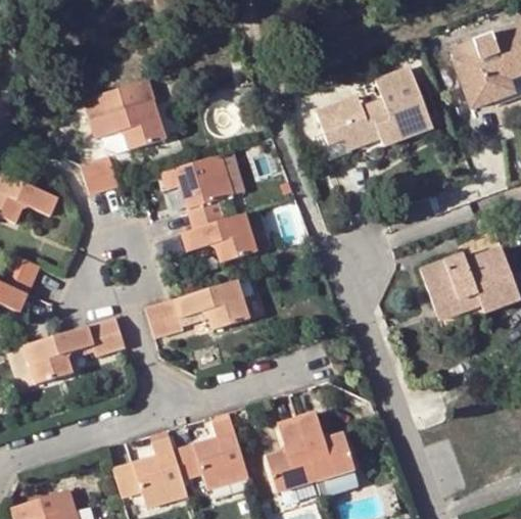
[(510,76),(520,72),(520,31),(489,42),(486,33),(469,39),(473,50),(448,59),(466,106),(488,98),(490,102),(516,92),(510,76)]
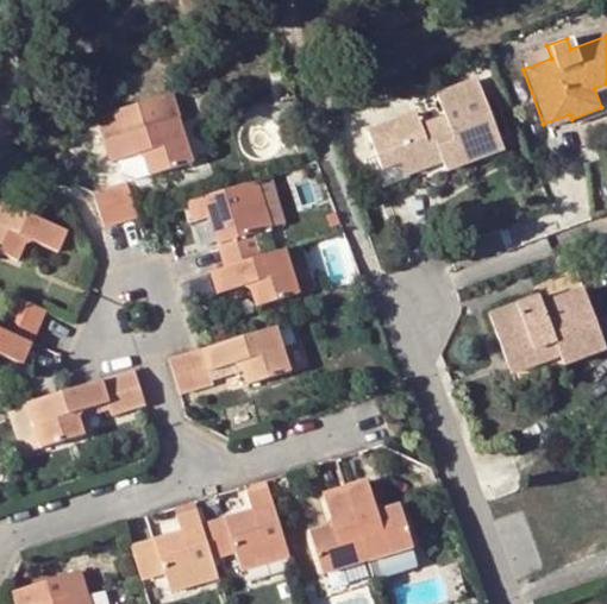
[(270,82),(283,81),(277,67),(268,69),(270,82)]
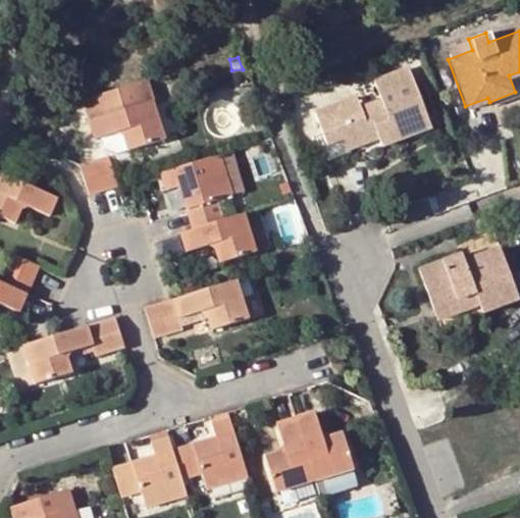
[(373,131),(375,138),(378,145),(427,126),(405,66),(370,80),(376,98),(357,105),(352,94),(311,111),(321,140),(312,144),(318,162),(345,152),(344,150),(362,142),(360,136),(373,131)]
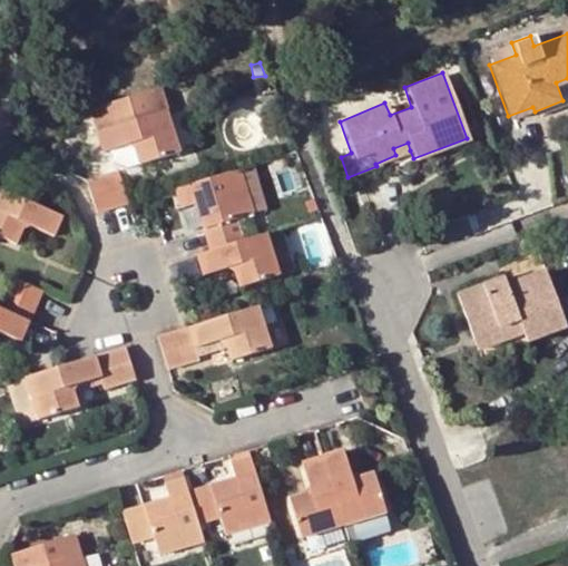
[(88,106),(103,149),(107,147),(129,142),(137,147),(140,160),(178,149),(178,148),(167,111),(158,84),(88,106)]
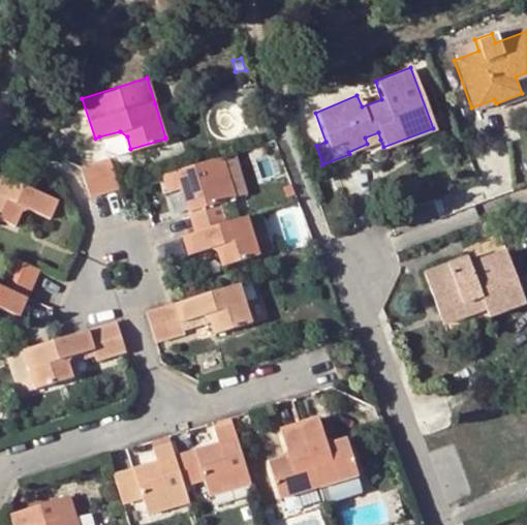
[(168,98),(155,103),(165,137),(179,132),(168,98)]
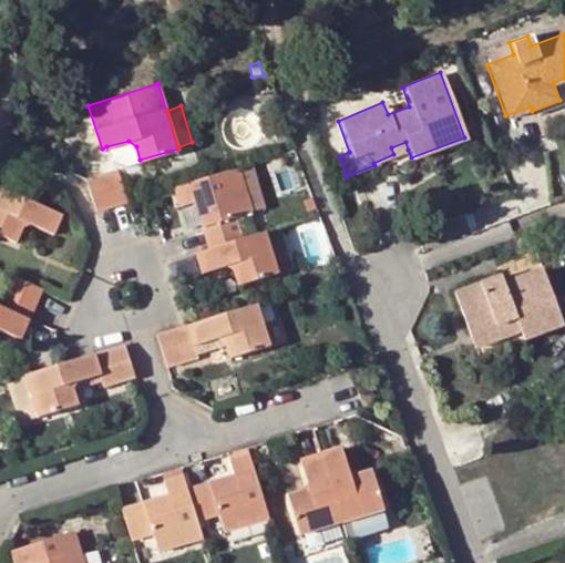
[(106,146),(111,160),(124,164),(140,160),(136,146),(129,141),(106,146)]
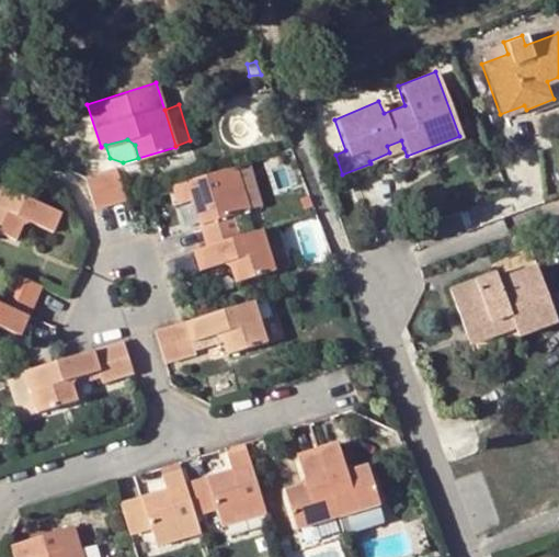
[(389,152),(403,148),(401,140),(387,146),(389,152)]
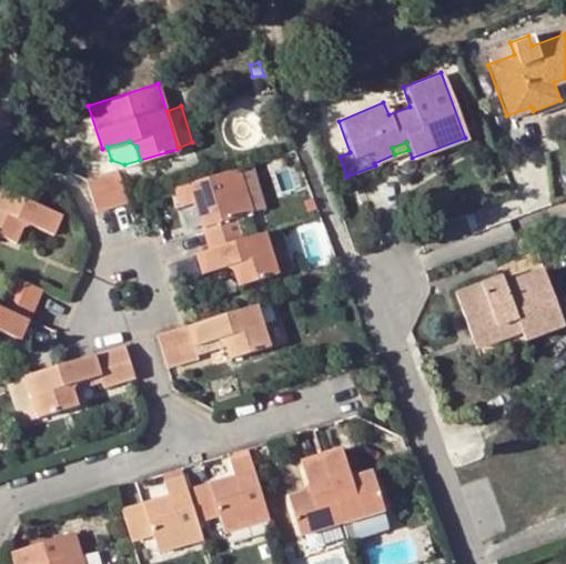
[(252,162),(240,167),(252,211),(265,207),(252,162)]
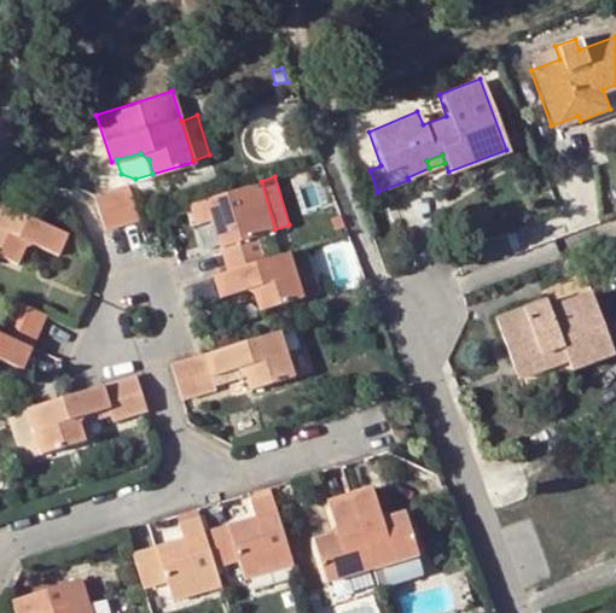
[(274,229),(261,181),(190,203),(196,222),(211,219),(228,269),(265,258),(256,237),(274,229)]
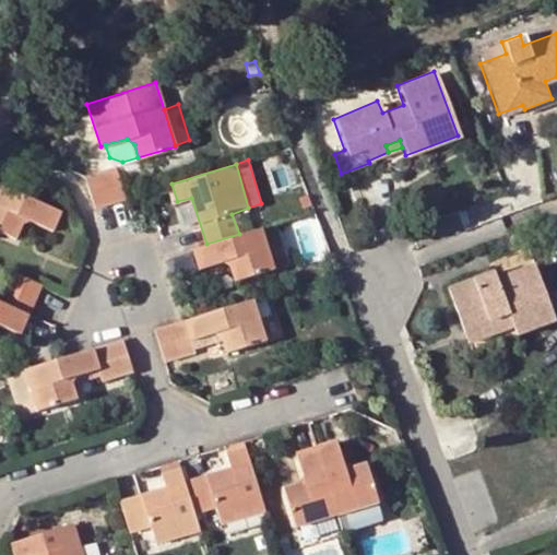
[(115,166),(81,176),(85,178),(94,205),(126,195),(115,166)]
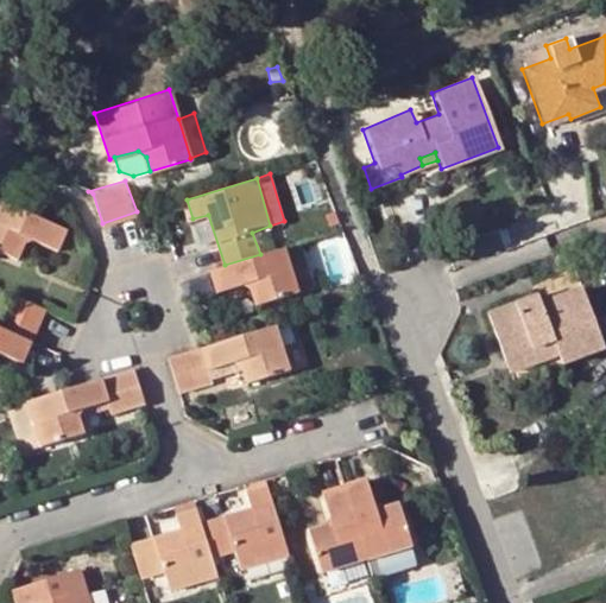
[(73,229),(1,196),(0,198),(0,248),(24,259),(30,242),(37,240),(63,252),(73,229)]
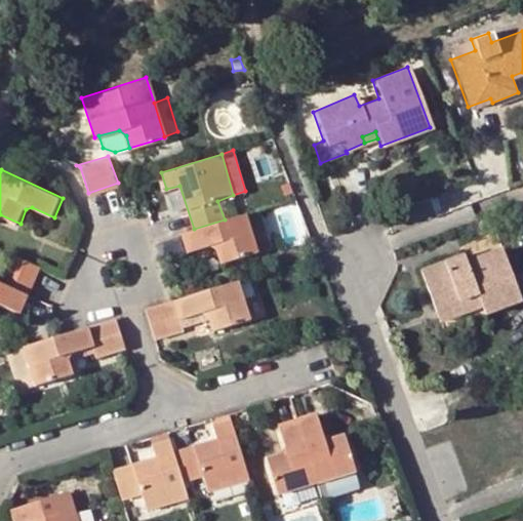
[(247,212),(225,219),(194,229),(182,233),(188,252),(211,246),(217,250),(222,263),(258,251),(247,212)]
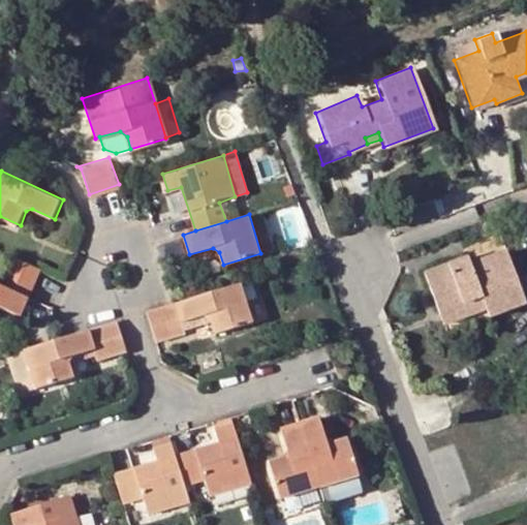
[(421,269),(436,311),(478,297),(483,307),(486,314),(523,301),(503,247),(467,260),(464,253),(421,269)]
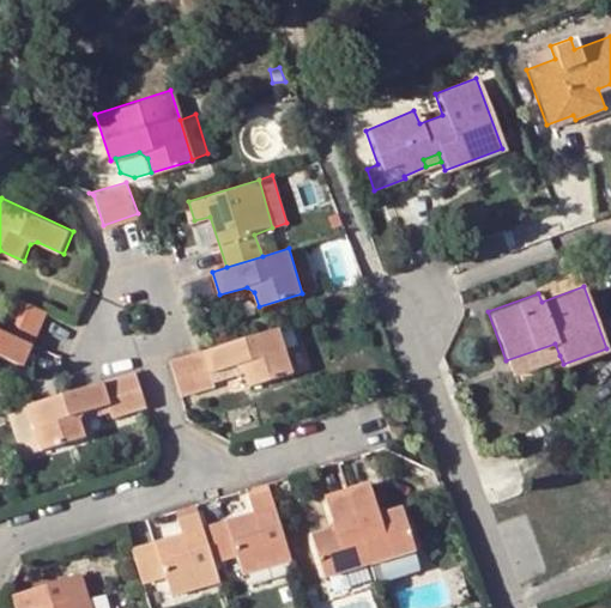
[(1,330),(34,345),(49,314),(17,298),(1,330)]
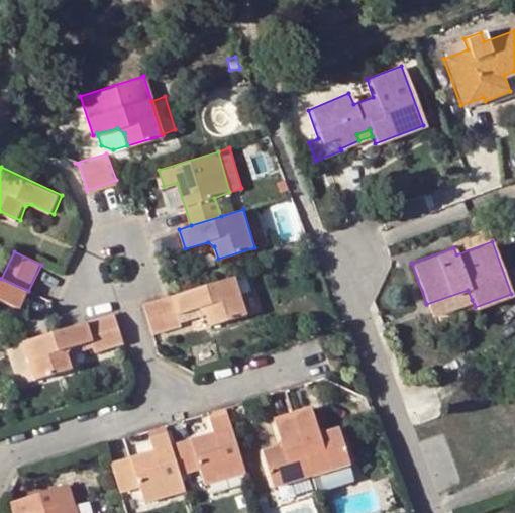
[(143,304),(152,333),(181,322),(178,314),(198,307),(208,312),(213,324),(247,314),(235,276),(173,294),(143,304)]
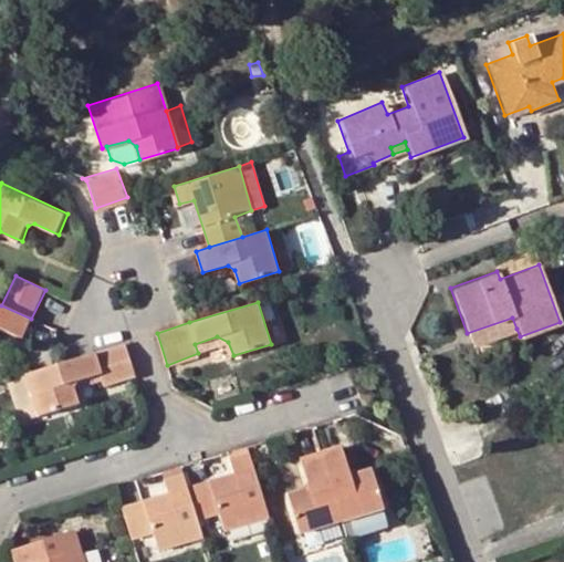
[(1,305),(0,304),(0,331),(21,340),(31,319),(1,305)]
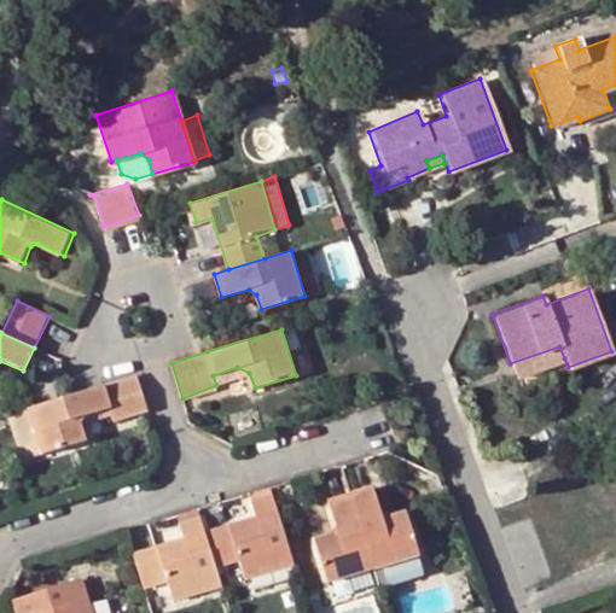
[(559,346),(510,363),(515,377),(564,358),(559,346)]
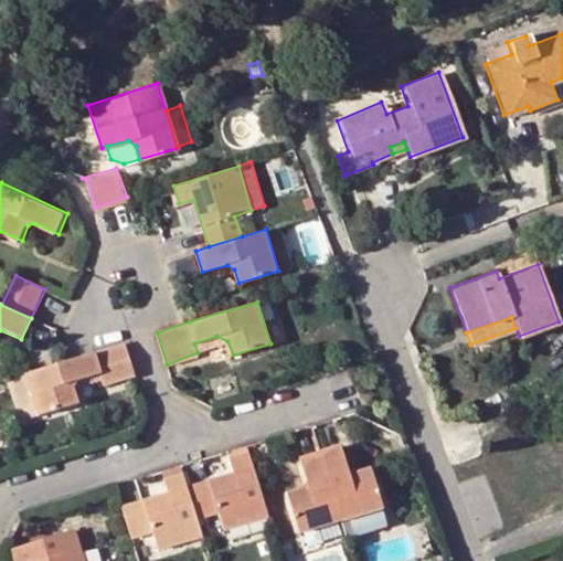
[(127,342),(65,360),(10,377),(23,420),(78,402),(74,388),(77,380),(102,373),(104,382),(136,373),(127,342)]
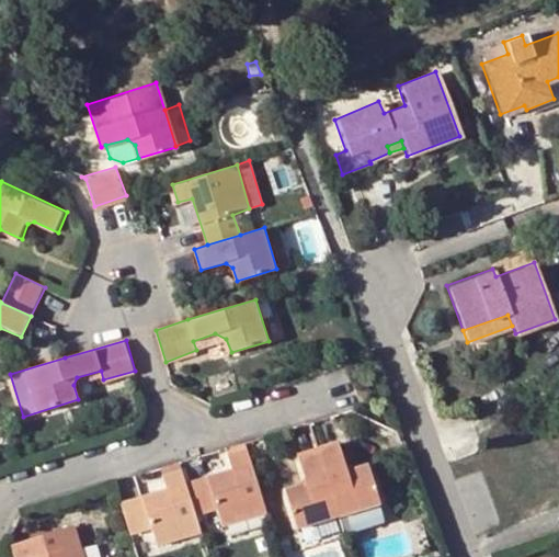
[(7,376),(0,377),(0,388),(10,386),(7,376)]
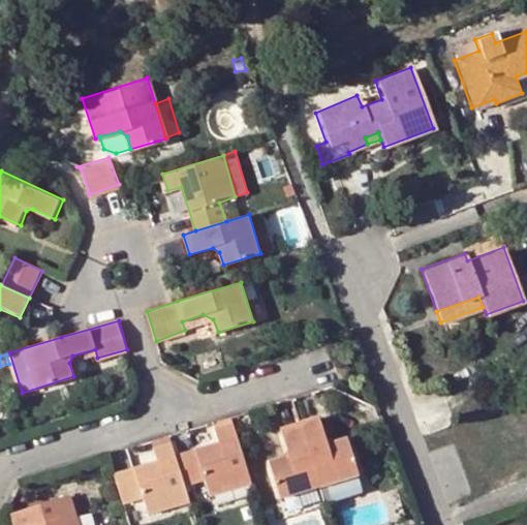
[(375,418),(370,406),(361,410),(365,422),(375,418)]
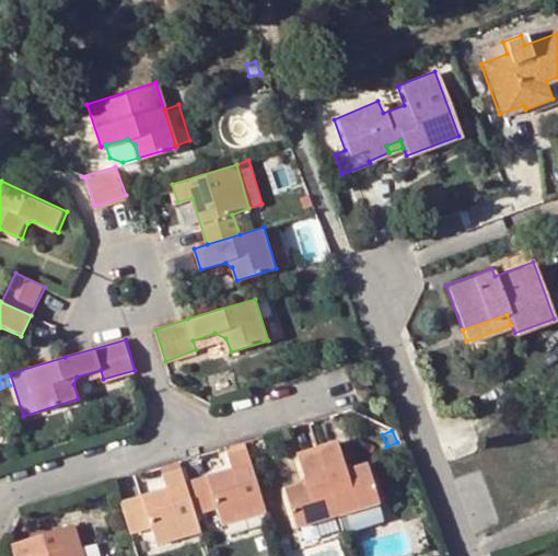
[(336,438),(316,443),(337,511),(381,497),(370,460),(351,465),(344,460),(336,438)]
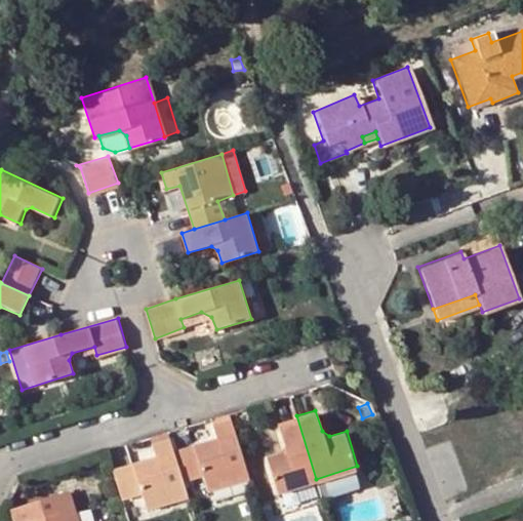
[(230,418),(228,412),(209,417),(212,426),(230,418)]
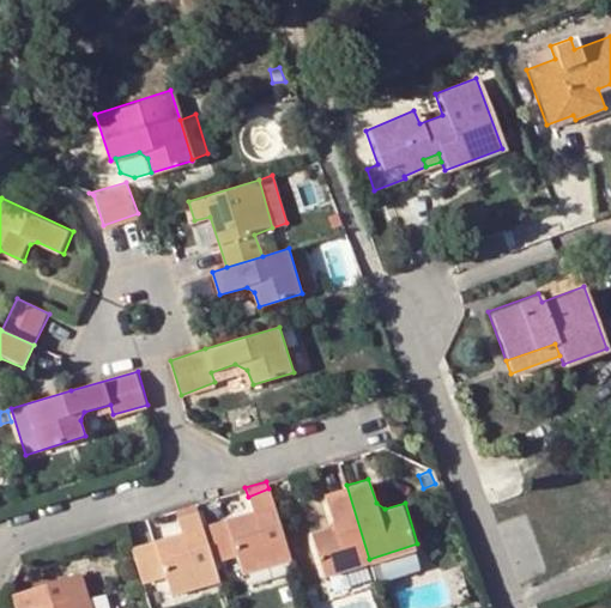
[(369,559),(346,485),(324,492),(332,518),(330,524),(310,530),(324,573),(369,559)]
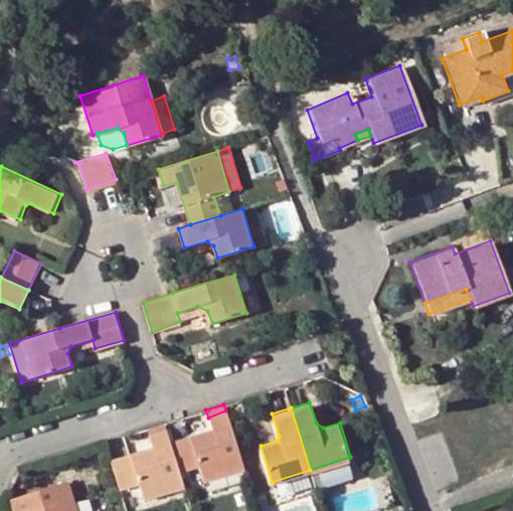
[(211,429),(171,442),(180,470),(198,465),(203,480),(242,468),(225,410),(208,417),(211,429)]
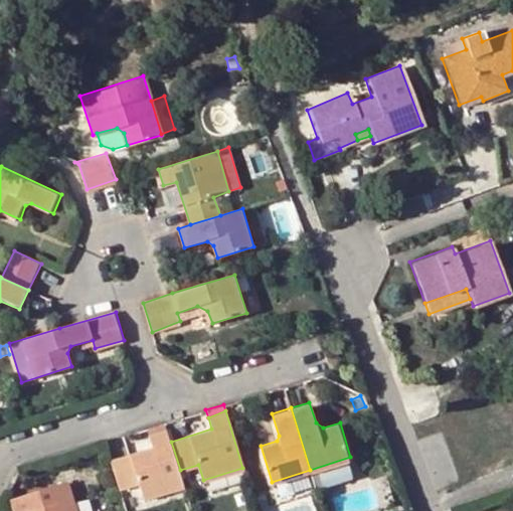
[(167,428),(165,420),(146,427),(149,436),(167,428)]
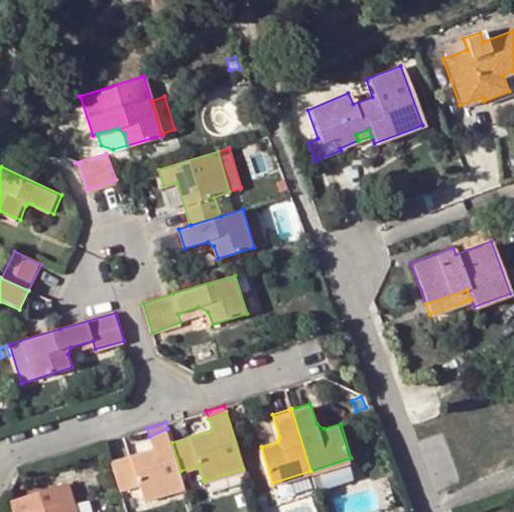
[(144,500),(184,488),(180,471),(171,442),(167,428),(149,436),(152,448),(110,462),(118,490),(139,483),(144,500)]
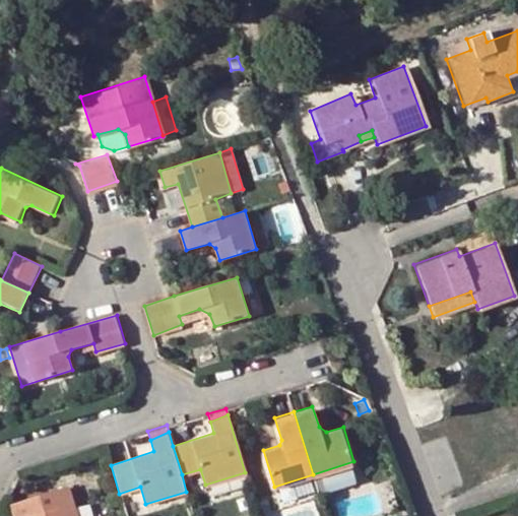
[(77,515),(69,486),(11,503),(15,515),(77,515)]
